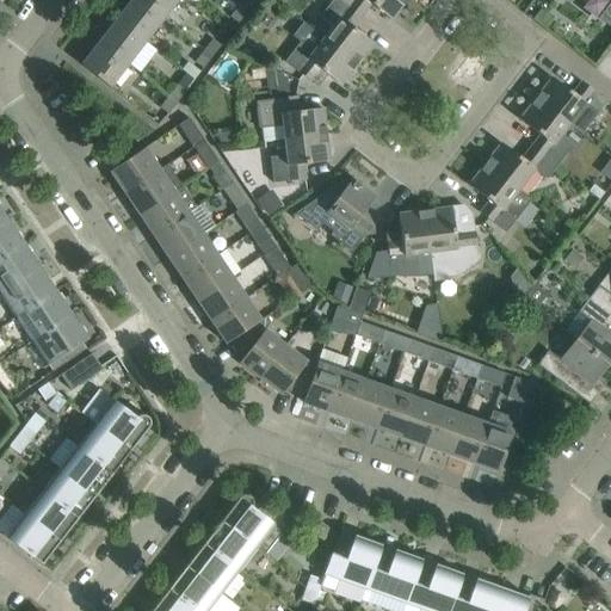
[(146,42),(164,19),(139,0),(131,0),(117,19),(146,42)]
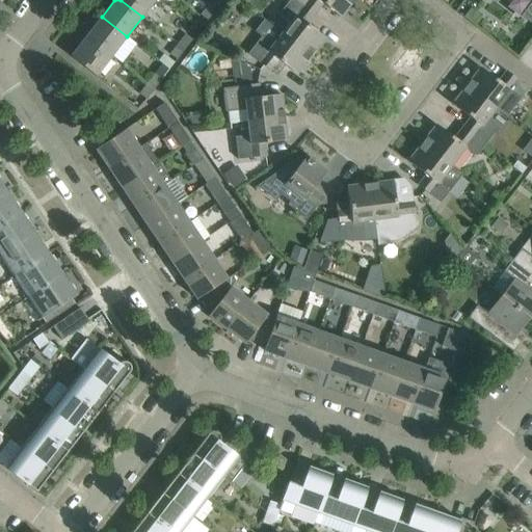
[(121,0),(142,17),(154,0),(121,0)]
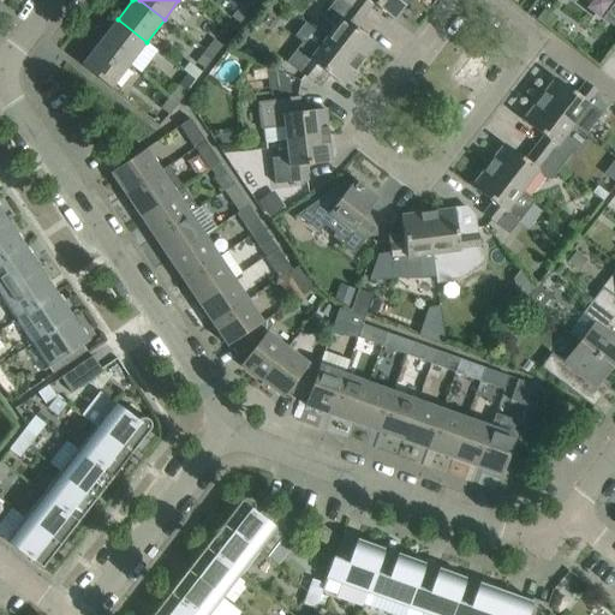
[(249,11),(256,0),(244,0),(240,5),(249,11)]
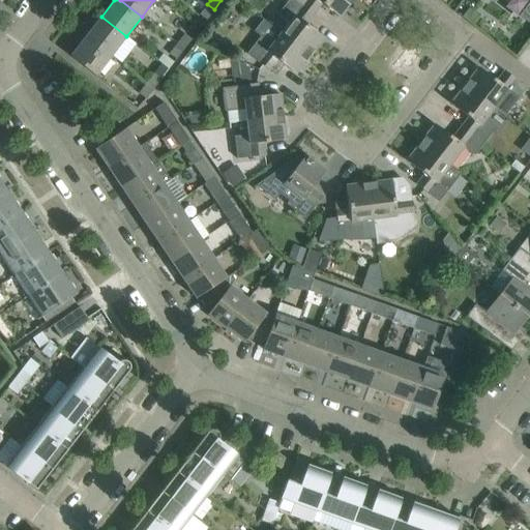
[(323,37),(305,24),(314,13),(295,0),(288,0),(277,15),(289,23),(281,33),(310,56),(323,37)]
